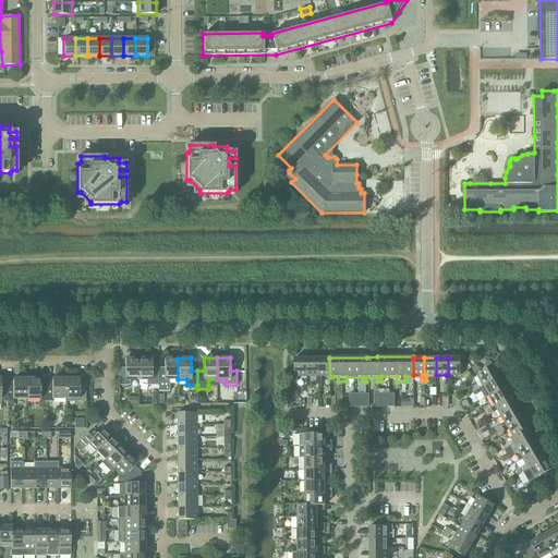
[(448,358),(448,375),(446,375),(446,379),(450,379),(450,375),(460,375),(460,358),(448,358)]
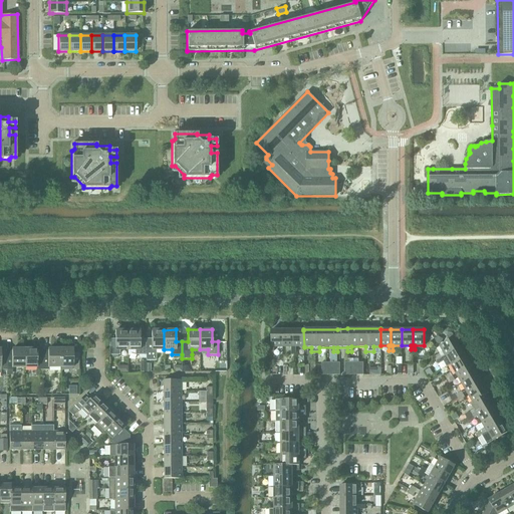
[(127,350),(127,330),(115,330),(115,342),(109,341),(109,355),(119,355),(119,350),(127,350)]
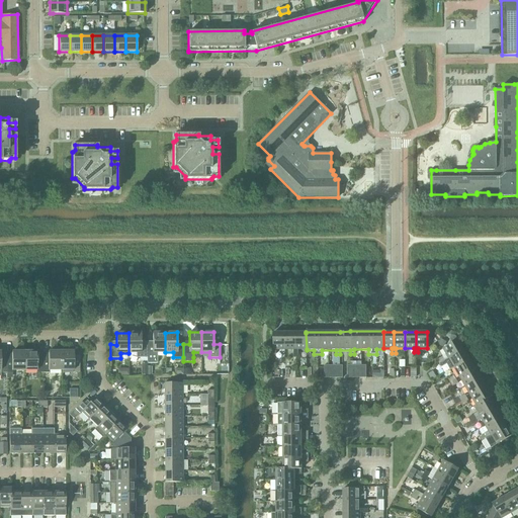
[(128,333),(128,353),(137,353),(137,357),(147,357),(147,344),(141,344),(141,333),(128,333)]
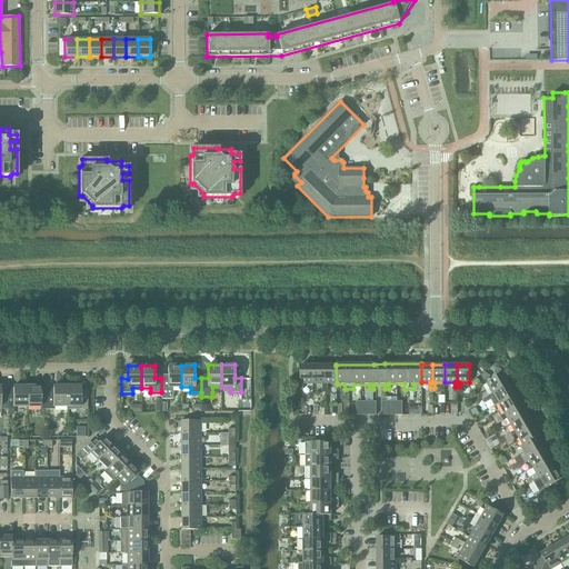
[(181,387),(181,366),(168,366),(168,378),(161,378),(161,392),(161,399),(172,399),(172,387),(181,387)]
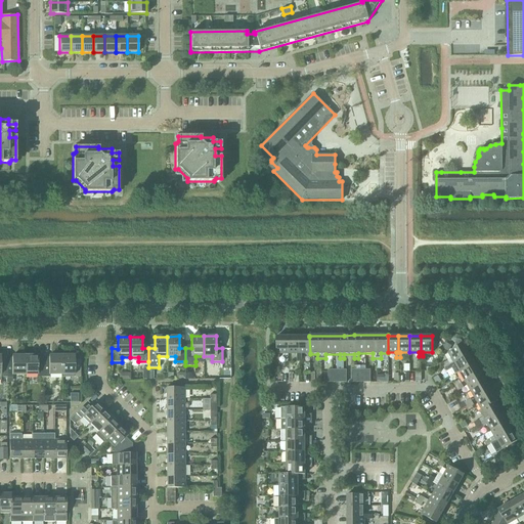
[(289,353),(289,337),(276,337),(276,354),(275,354),(275,358),(279,358),(279,353),(289,353)]
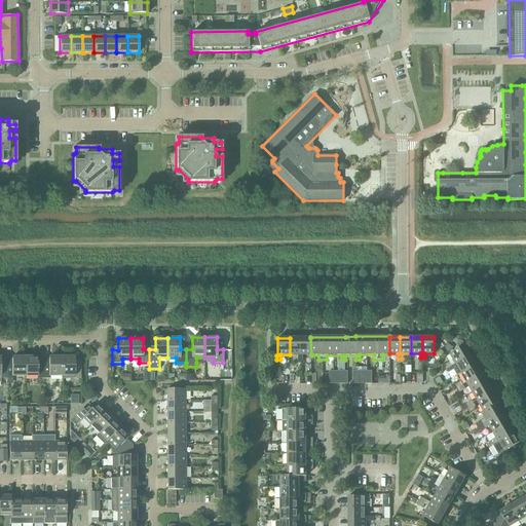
[(301,354),(300,338),(290,338),(290,354),(298,354),(299,360),(303,360),(303,354),(301,354)]
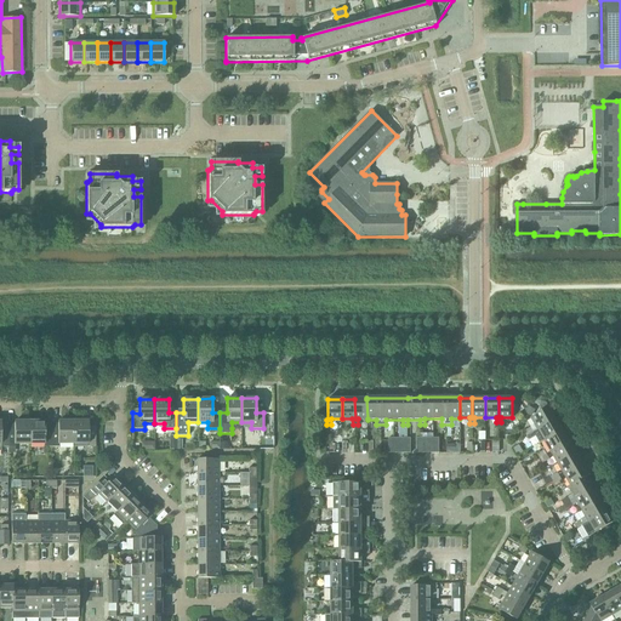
[(368,419),(366,399),(354,399),(355,419),(358,419),(368,419)]
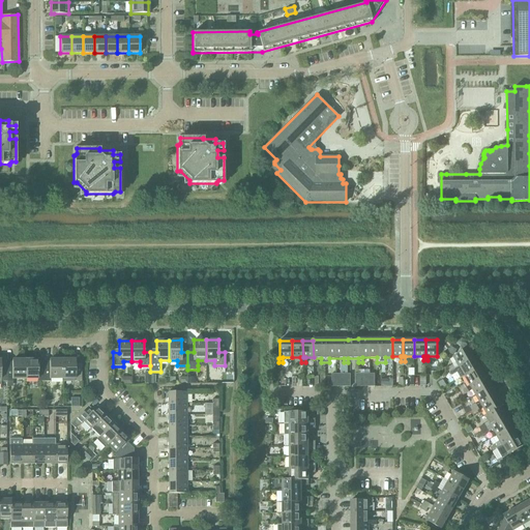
[(459,366),(474,357),(468,348),(452,357),(459,366)]
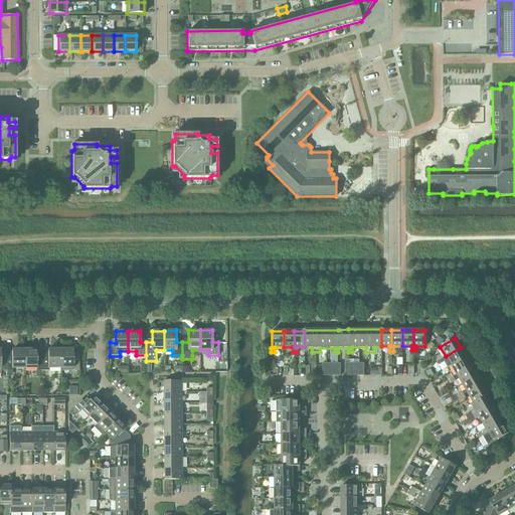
[(461,347),(446,356),(451,365),(466,357),(461,347)]
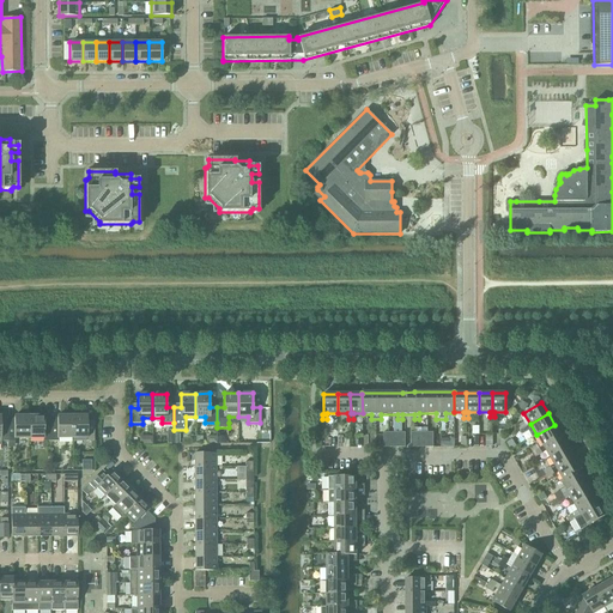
[(16,448),(16,442),(16,438),(30,438),(29,416),(14,416),(14,422),(7,422),(8,442),(8,448),(16,448)]
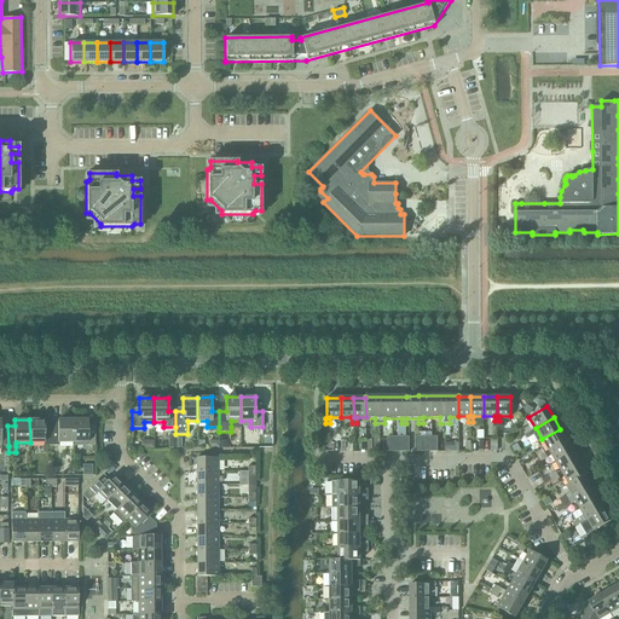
[(29,420),(30,443),(45,443),(45,445),(52,445),(51,426),(45,426),(45,420),(29,420)]
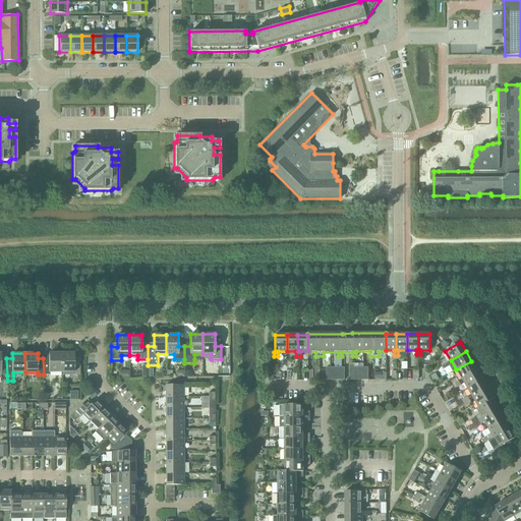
[(61,372),(61,353),(49,353),(49,358),(43,358),(44,374),(50,374),(50,372),(61,372)]
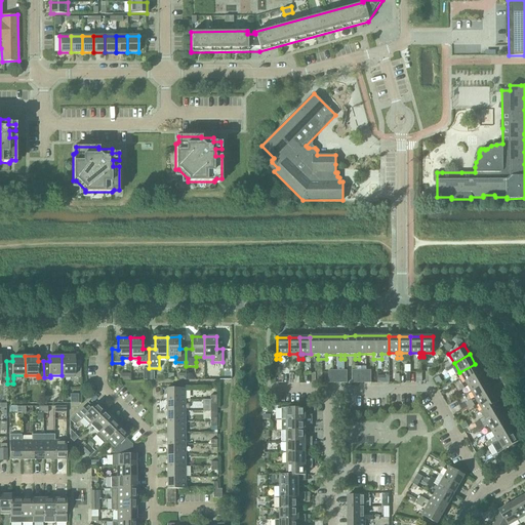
[(62,356),(62,375),(74,375),(75,381),(81,381),(81,361),(75,361),(75,356),(62,356)]
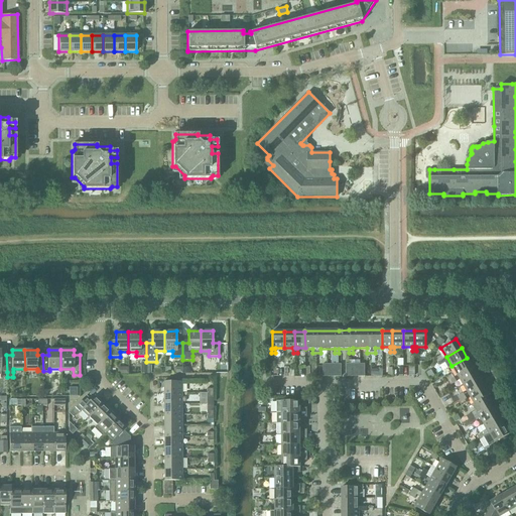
[(467,358),(452,366),(458,376),(473,367),(467,358)]
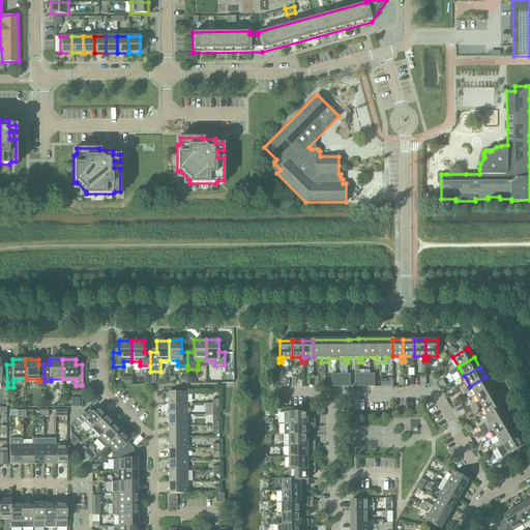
[(486,377),(470,386),(475,395),(491,386),(486,377)]
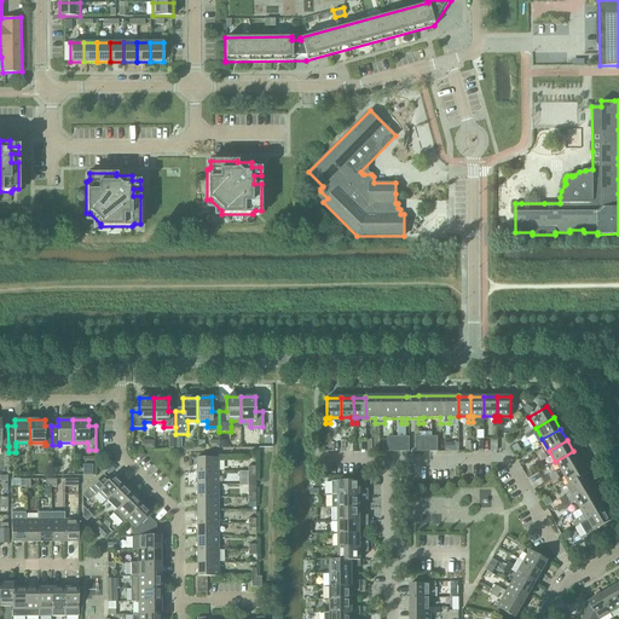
[(573,451),(555,462),(562,473),(580,462),(573,451)]
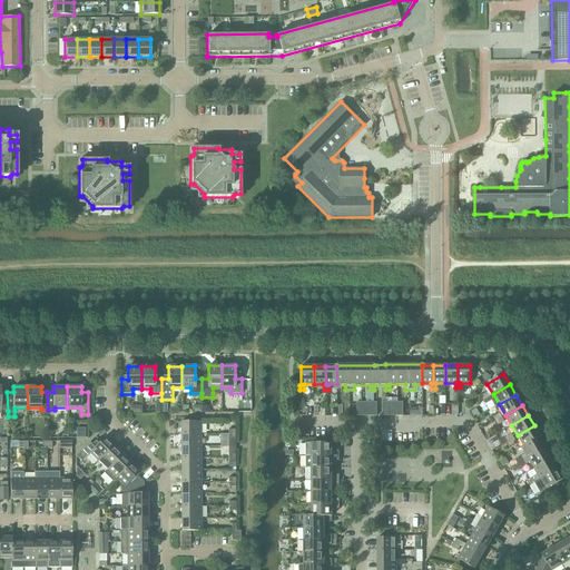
[(180,434),(200,434),(200,422),(180,422),(180,434)]
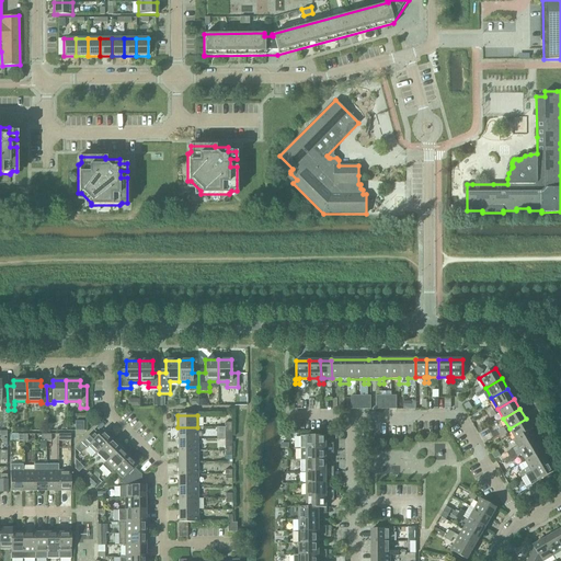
[(526,419),(510,428),(515,438),(529,431),(531,430),(526,419)]
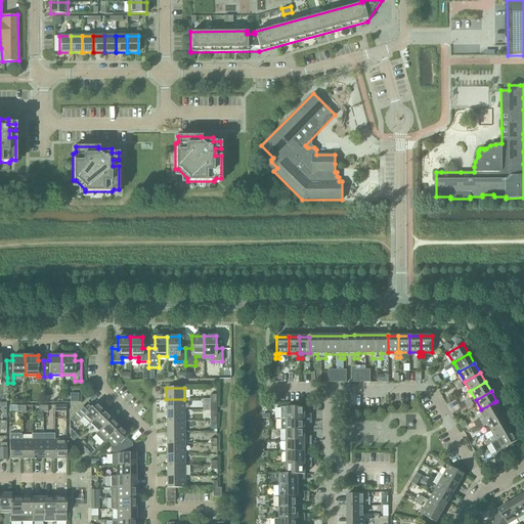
[(184,399),(166,399),(166,410),(184,410),(184,399)]
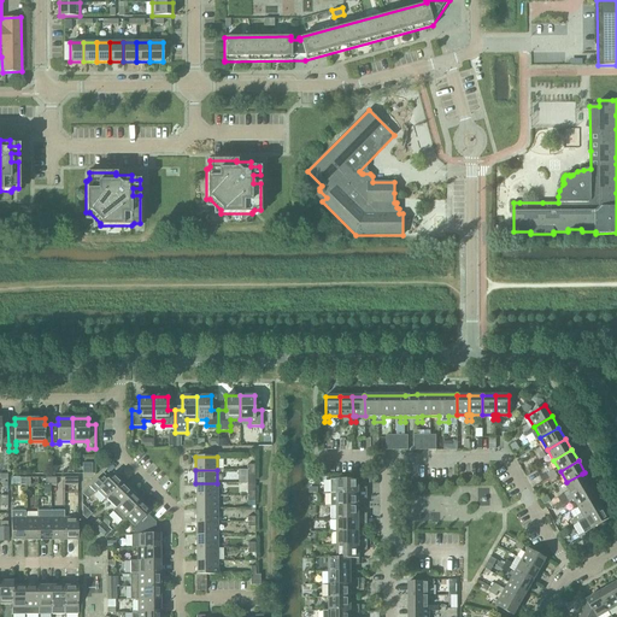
[(104,472),(89,487),(95,493),(98,491),(106,499),(122,483),(112,474),(109,479),(104,472)]
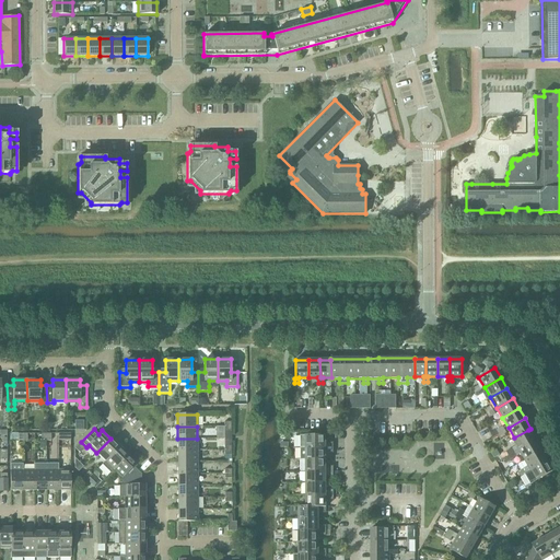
[(497,441),(501,438),(508,434),(504,430),(499,433),(494,436),(497,441)]
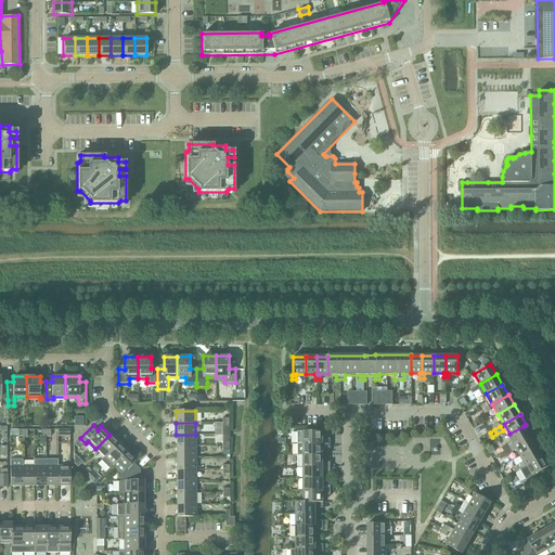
[(504,452),(530,437),(524,426),(510,434),(507,436),(511,442),(502,448),(504,452)]
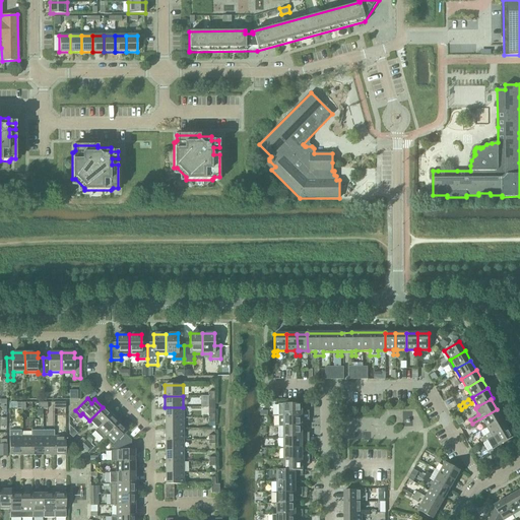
[(279,415),(309,415),(309,410),(303,410),(303,404),(279,404),(279,415)]
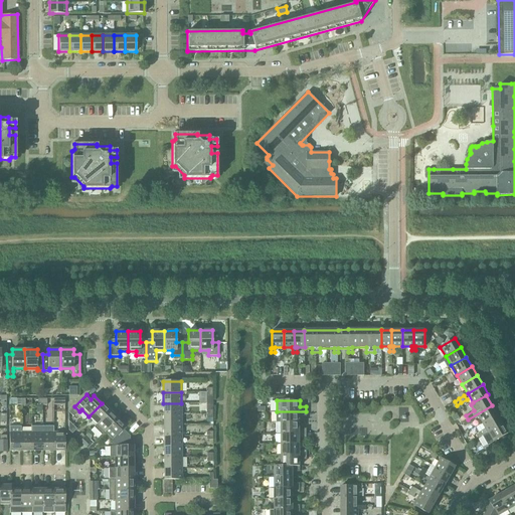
[(102,403),(89,416),(97,424),(110,411),(102,403)]
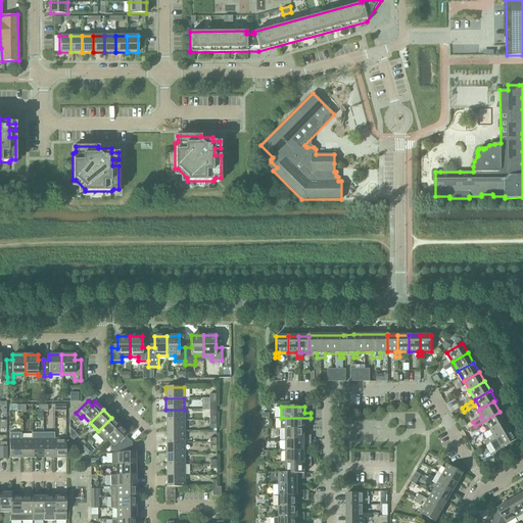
[(184,410),(165,410),(165,421),(184,420),(184,410)]
